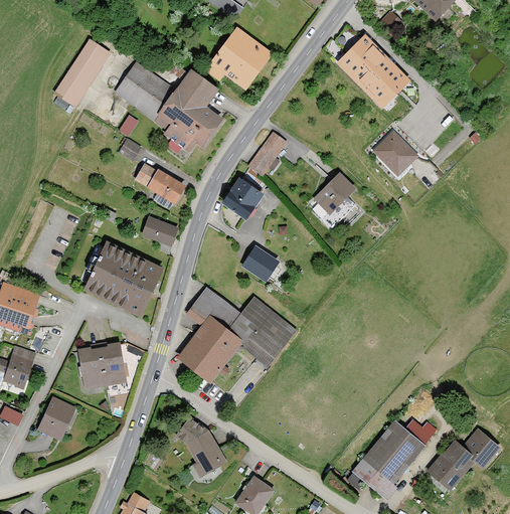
[(415,0),(438,22),(459,0),(415,0)]
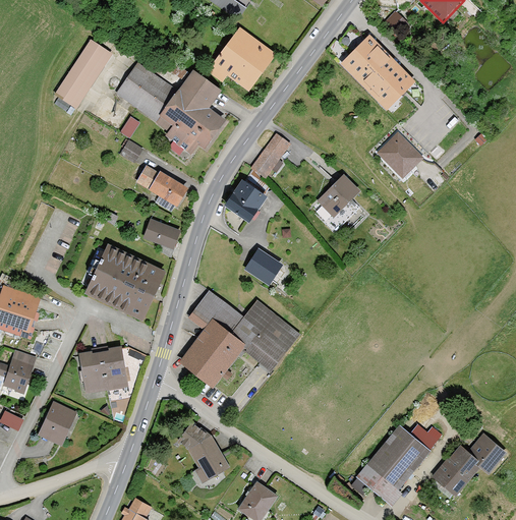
[(391,30),(397,23),(388,14),(382,21),(391,30)]
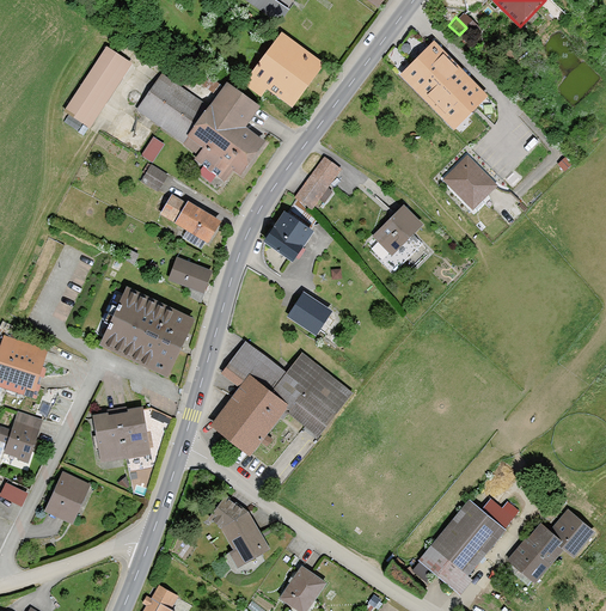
[(283,30),(249,77),(293,108),(326,61),(283,30)]
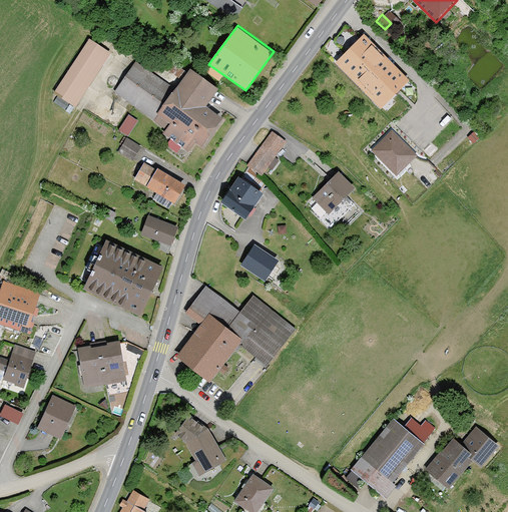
[(362,36),(336,61),(381,107),(407,81),(362,36)]
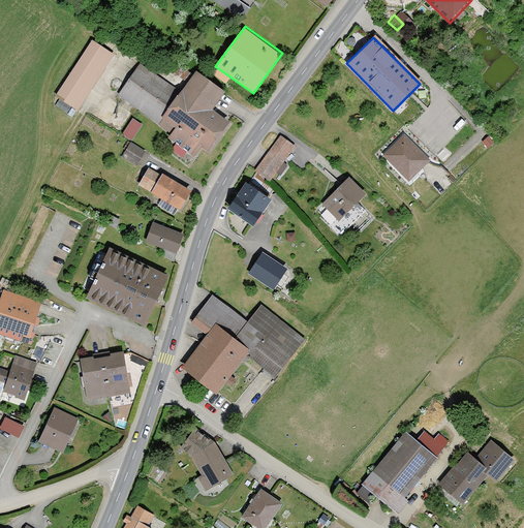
[(115,54),(93,39),(54,95),(76,110),(115,54)]
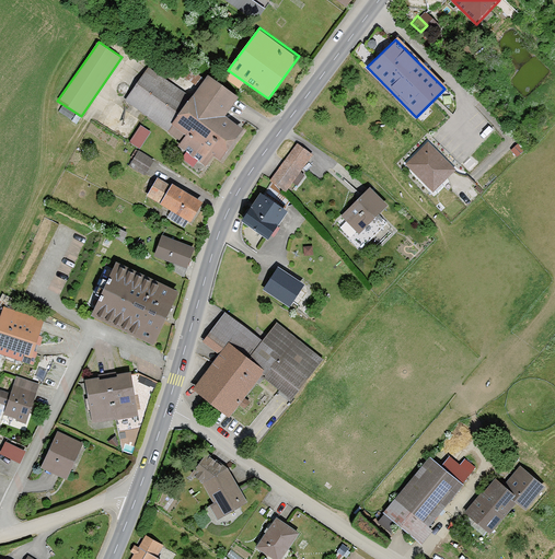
[(149,66),(122,101),(217,172),(249,129),(231,115),(244,99),(209,72),(191,97),(149,66)]
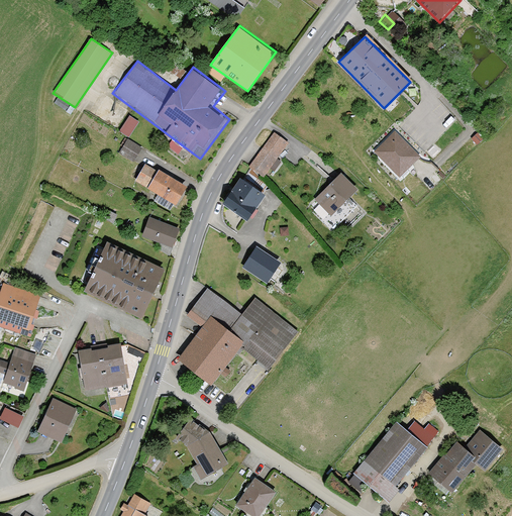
[(125,114),(115,130),(125,136),(135,120),(125,114)]
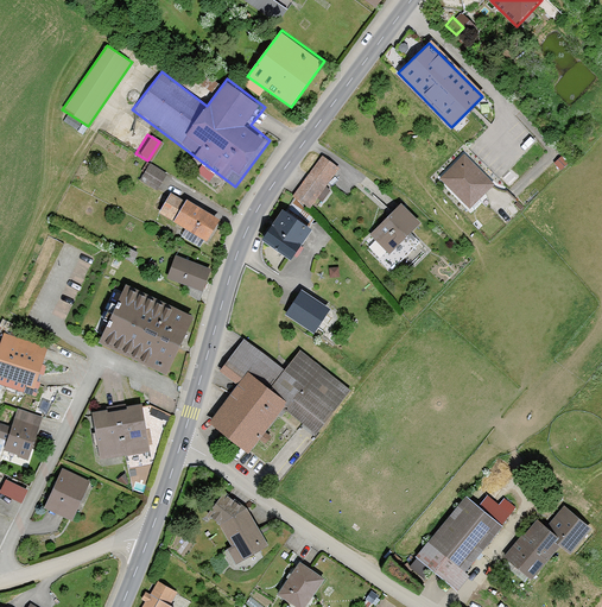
[(461,153),(438,177),(470,206),(492,183),(461,153)]
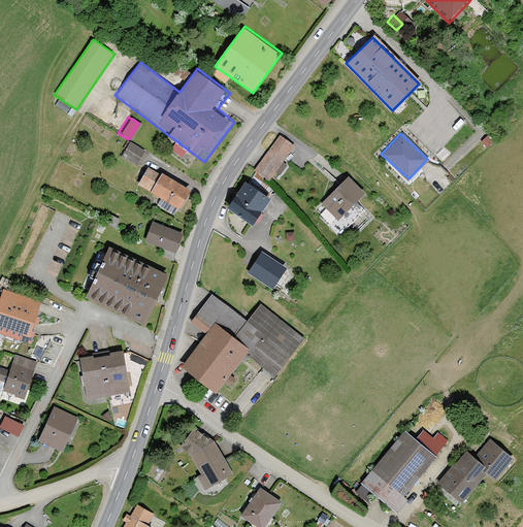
[(294,146),(280,135),(253,170),(267,180),(294,146)]
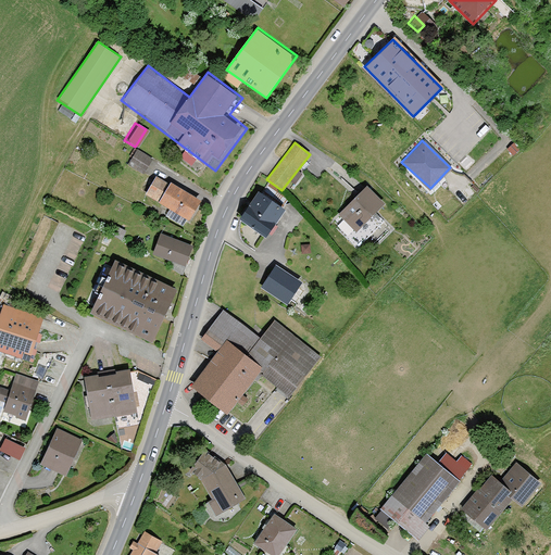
[(135,149),(125,165),(141,175),(151,160),(135,149)]
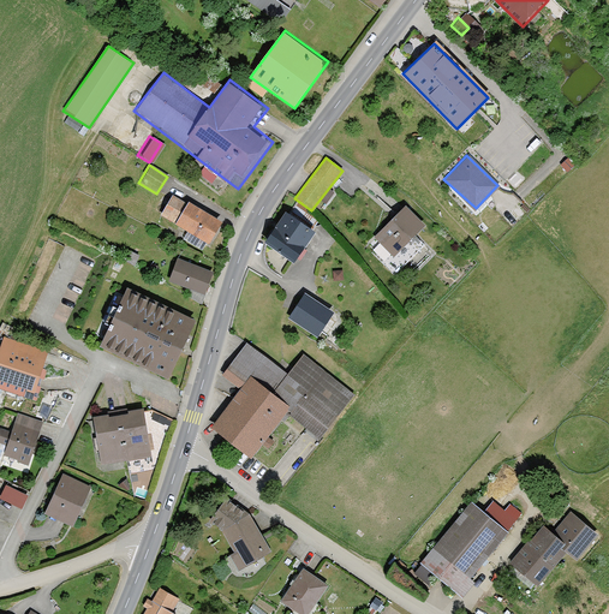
[(171,192),(159,214),(210,243),(222,222),(171,192)]
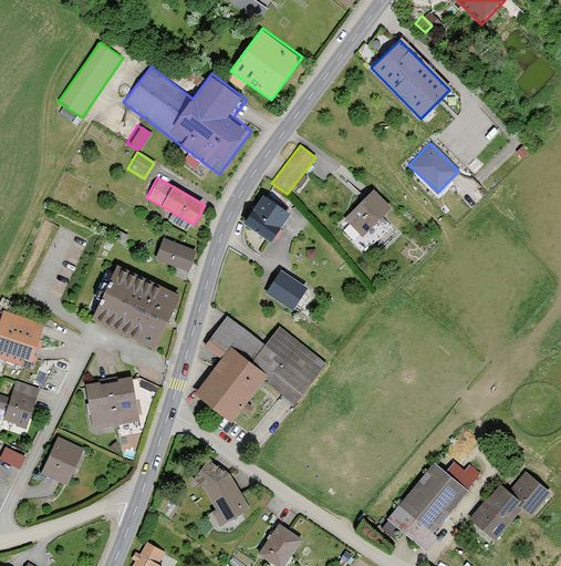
[(373,187),(345,216),(365,236),(393,206),(373,187)]
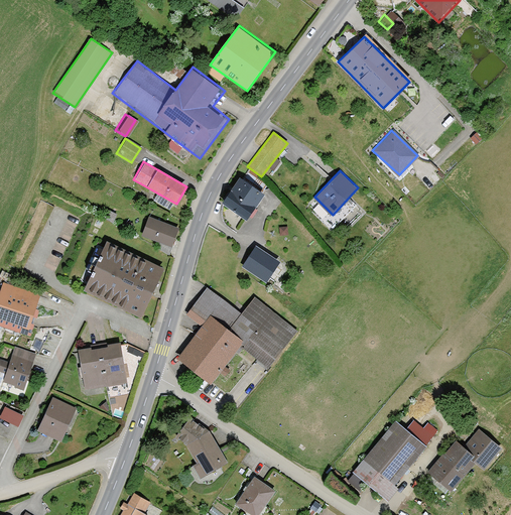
[(263,189),(242,175),(224,203),(253,224),(263,209),(254,203),(263,189)]
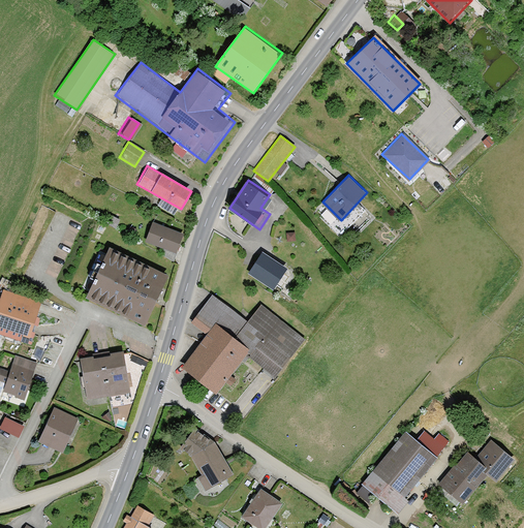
[(157,198),(154,204),(171,214),(174,208),(157,198)]
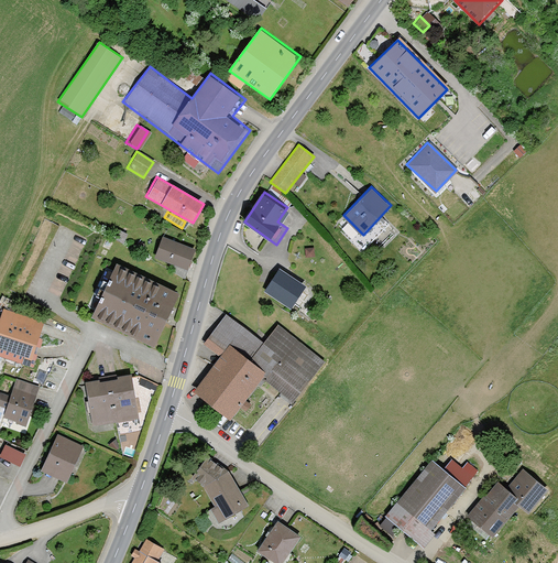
[(160,237),(151,258),(187,271),(195,250),(160,237)]
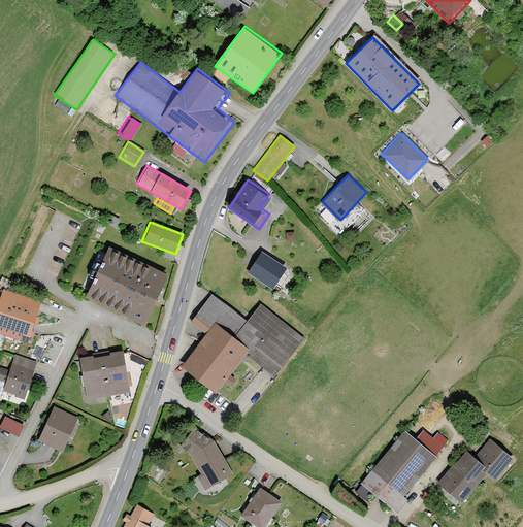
[(96,249),(79,286),(152,319),(168,282),(96,249)]
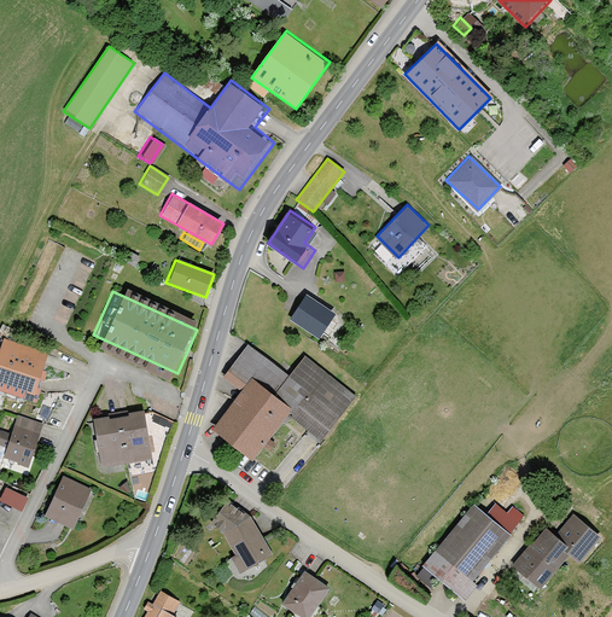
[(306,294),(289,318),(318,338),(334,314),(306,294)]
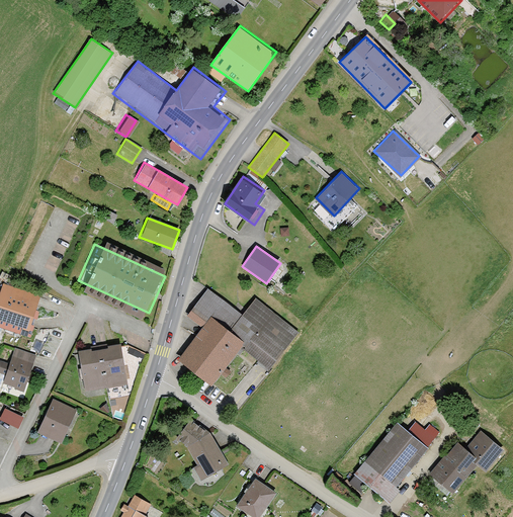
[(2,281),(0,287),(0,329),(27,338),(43,294),(2,281)]
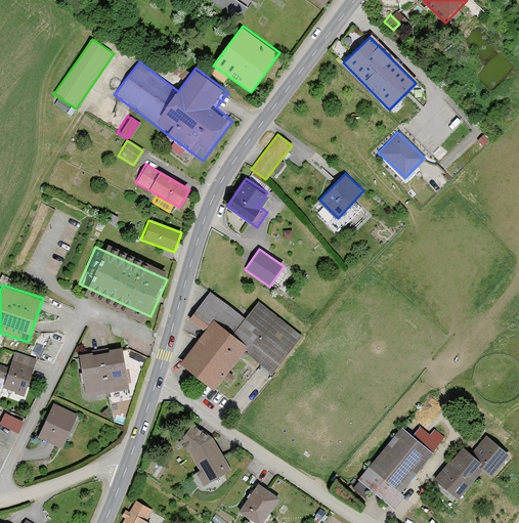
[(204,332),(181,361),(215,388),(244,351),(269,371),(298,334),(256,301),(243,316),(210,291),(187,319),(204,332)]
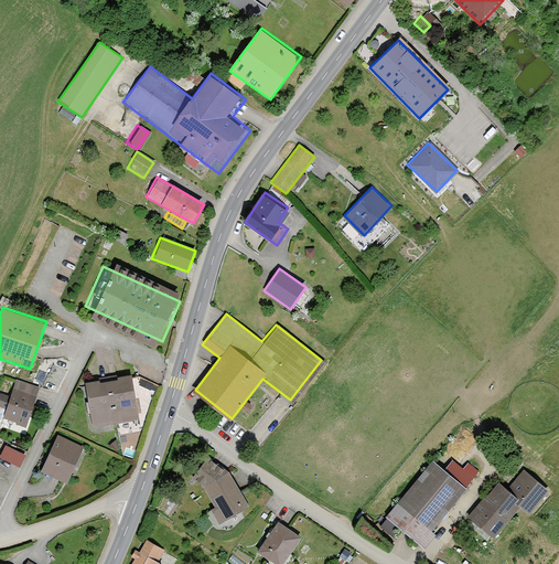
[(135,373),(82,383),(89,427),(142,417),(135,373)]
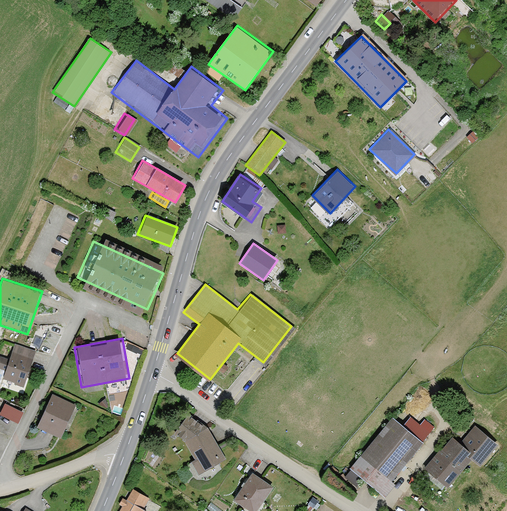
[(35,349),(11,342),(0,379),(24,386),(35,349)]
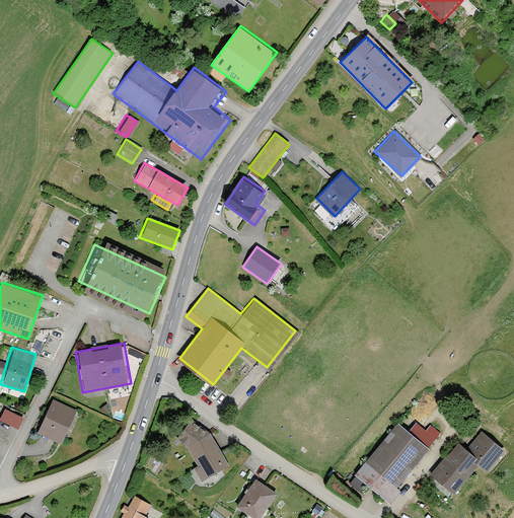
[(51,396),(37,429),(63,441),(77,409),(51,396)]
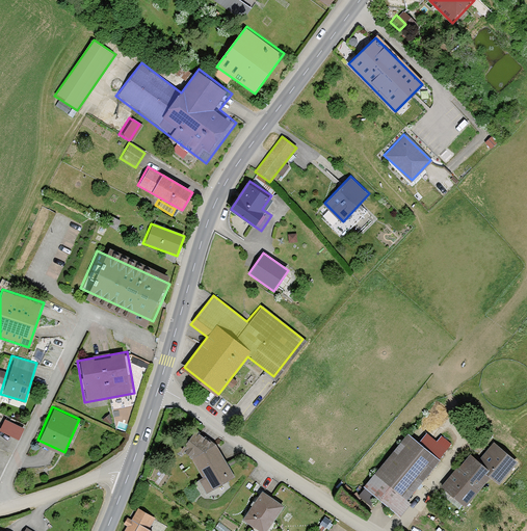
[(192,456),(210,490),(235,476),(216,441),(193,427),(179,447),(192,456)]
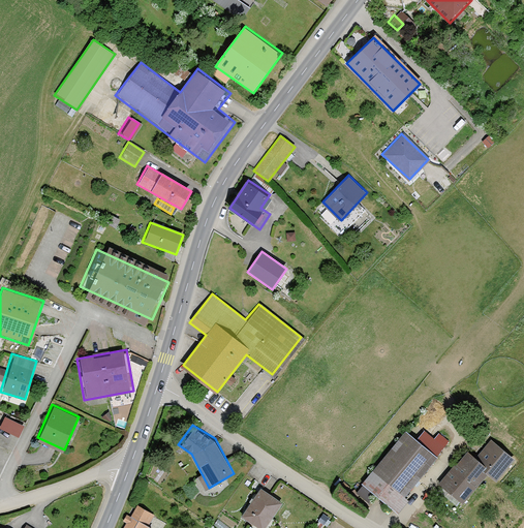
[(405,429),(361,482),(393,508),(437,456),(405,429)]
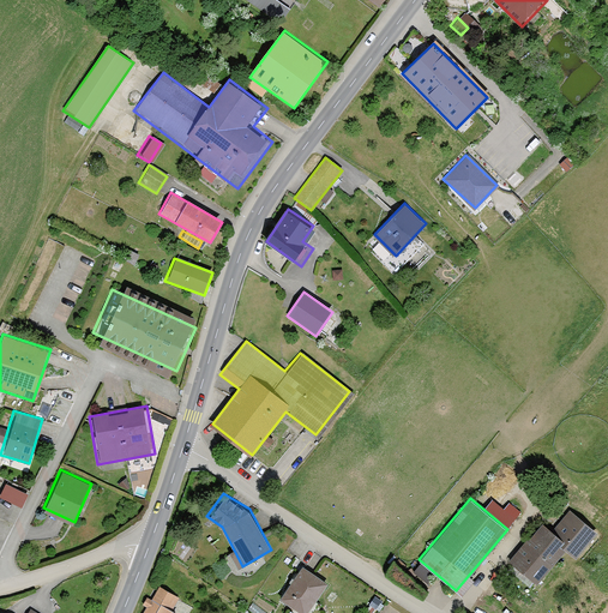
[(539,520),(506,562),(536,586),(565,548),(577,558),(597,532),(569,510),(553,530),(539,520)]
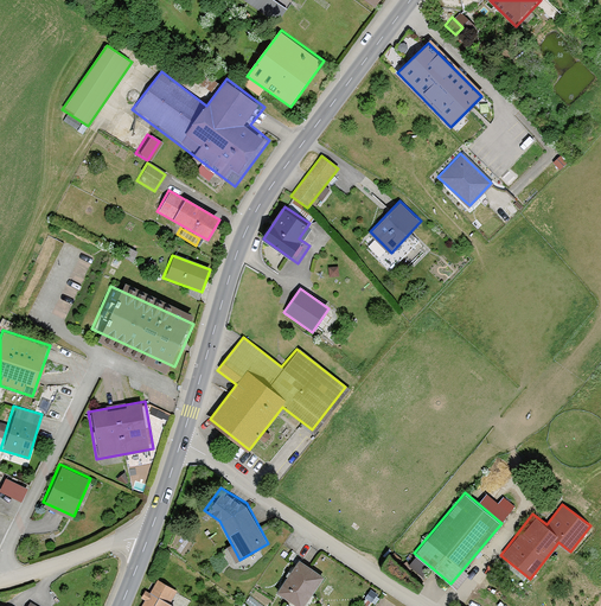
[(294,560),(274,591),(298,605),(305,605),(323,578),(294,560)]
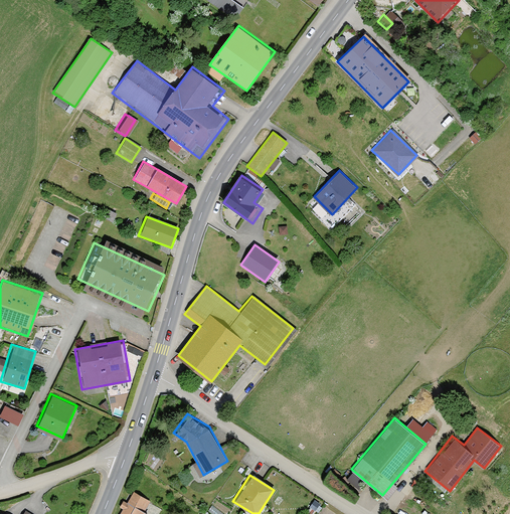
[(152,513),(157,508),(133,490),(114,513),(152,513)]
